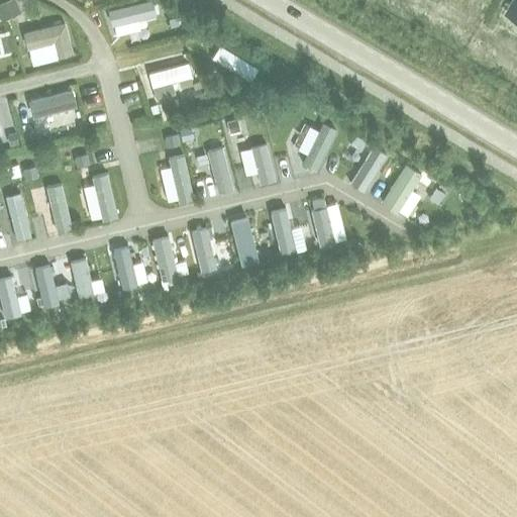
[(15,0),(7,0),(0,3),(0,8),(5,20),(21,12),(15,0)]
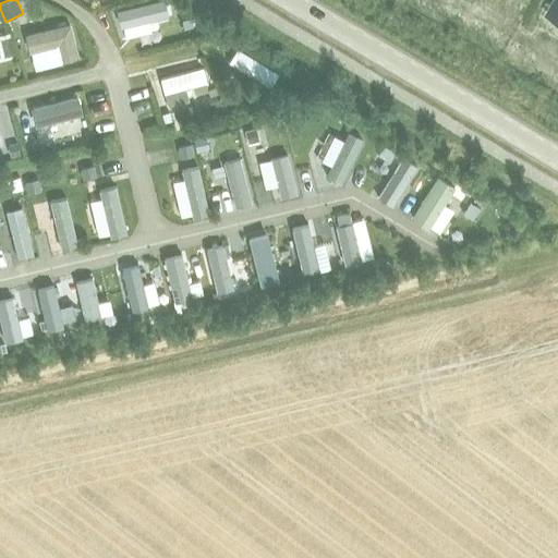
[(169,17),(165,0),(159,0),(117,11),(121,28),(169,17)]
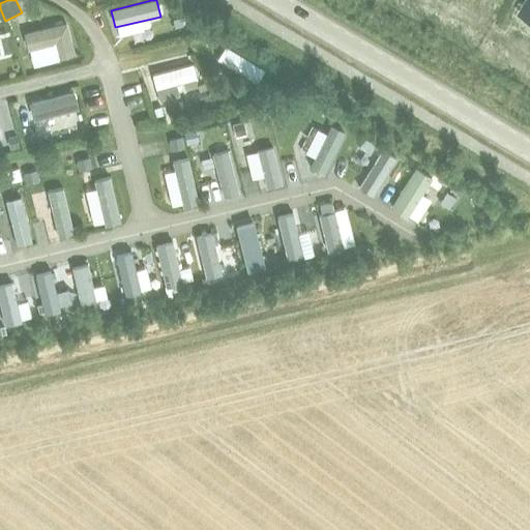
[(74,53),(65,22),(23,32),(27,49),(53,41),(57,57),(74,53)]
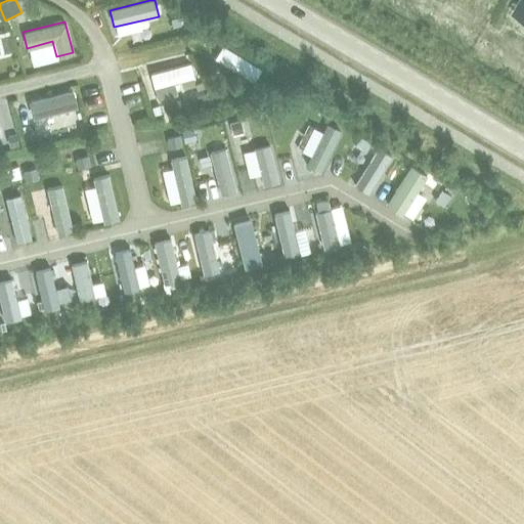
[(261,70),(222,46),(214,58),(253,82),(261,70)]
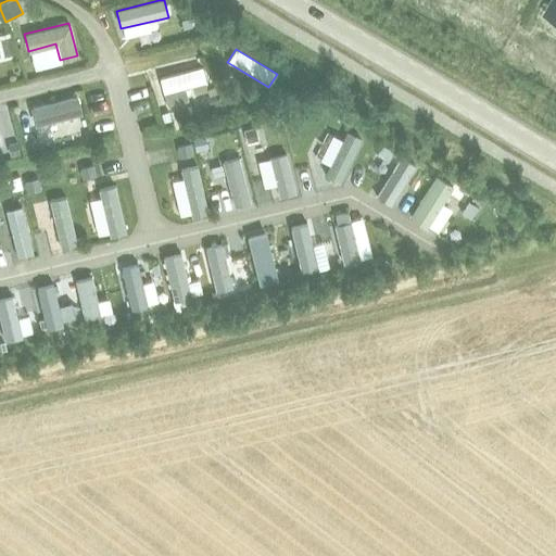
[(205,84),(202,68),(161,77),(164,92),(205,84)]
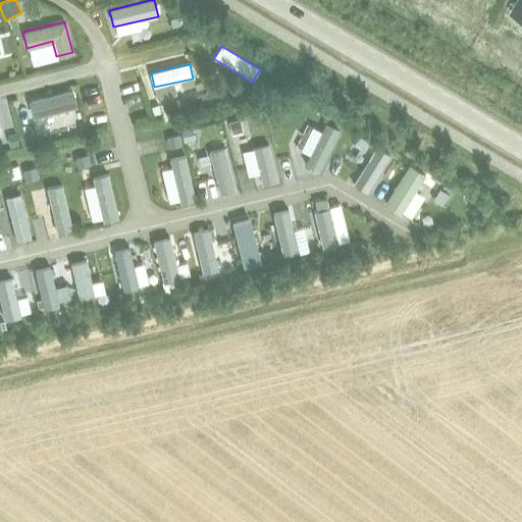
[(76,108),(71,91),(29,102),(34,119),(76,108)]
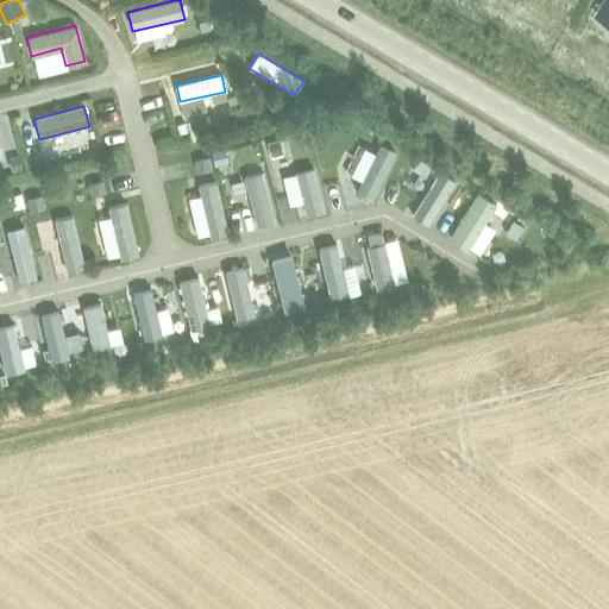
[(372,201),(396,154),(380,145),(356,193),(372,201)]
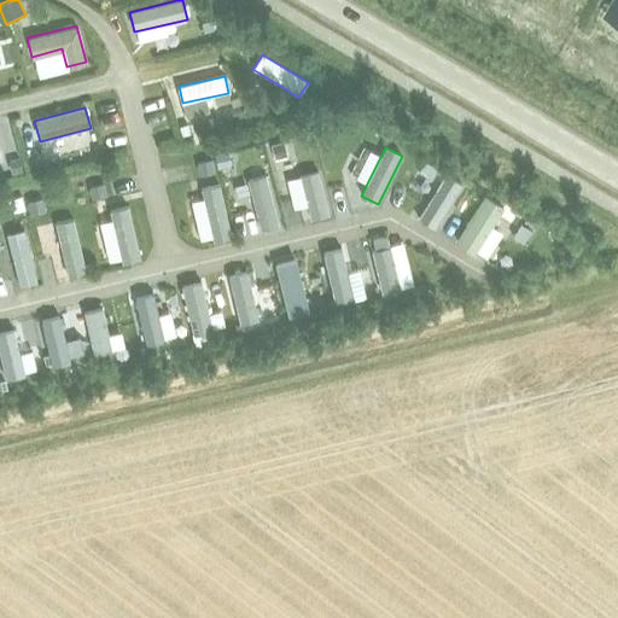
[(19,158),(9,161),(12,174),(23,172),(19,158)]
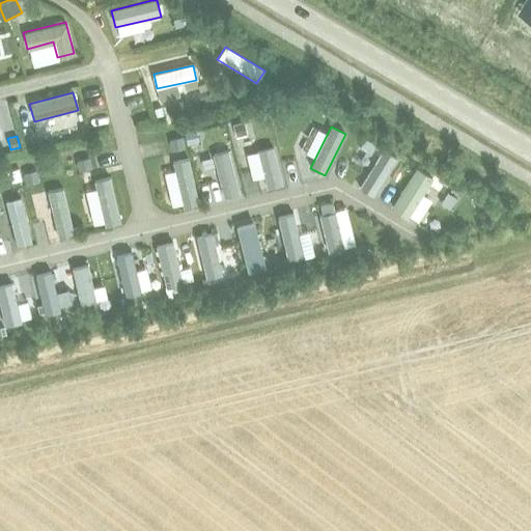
[(282,186),(273,147),(256,150),(266,190),(282,186)]
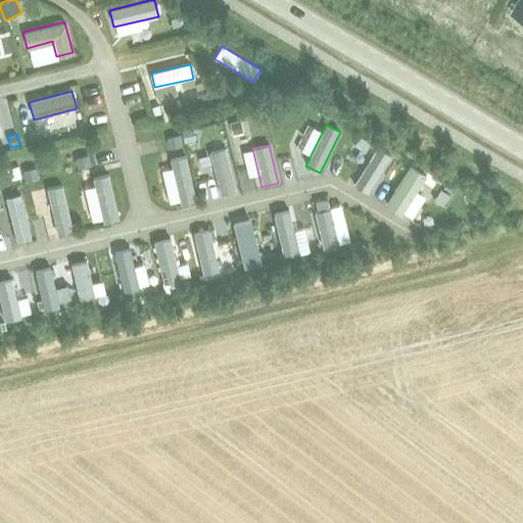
[(368,194),(390,156),(376,147),(353,186),(368,194)]
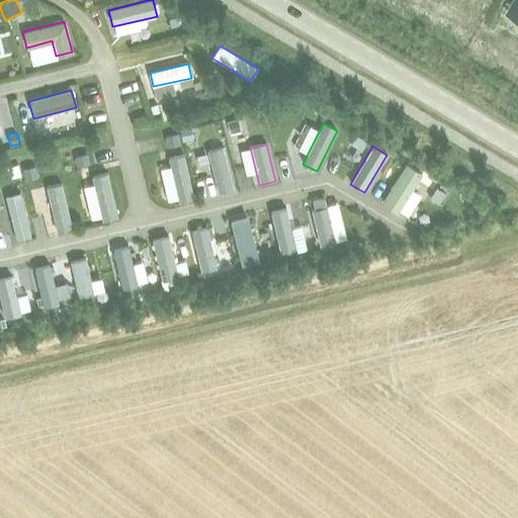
[(233,190),(222,147),(206,151),(218,194),(233,190)]
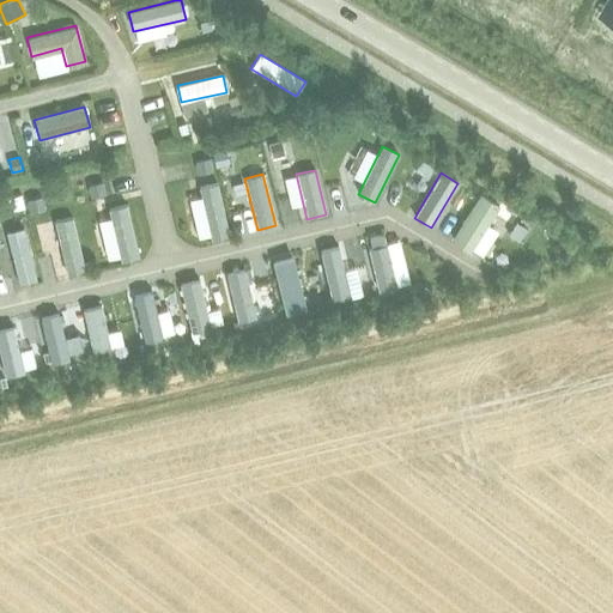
[(229,237),(216,183),(198,188),(211,241),(229,237)]
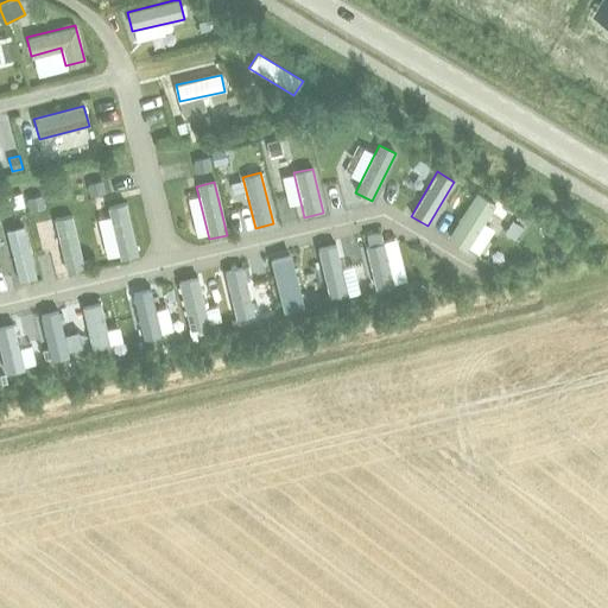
[(467,252),(495,206),(475,194),(448,241),(467,252)]
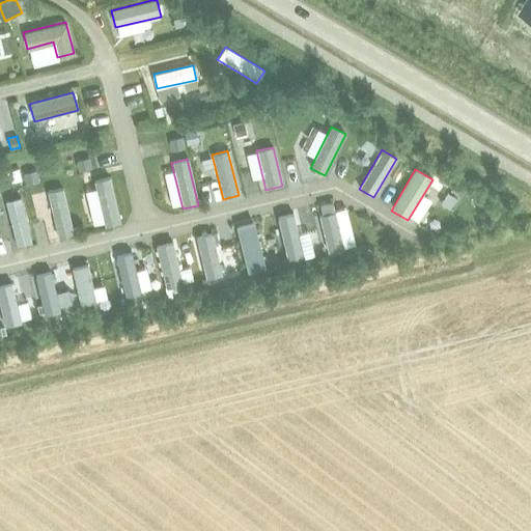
[(120,224),(109,178),(93,182),(105,228),(120,224)]
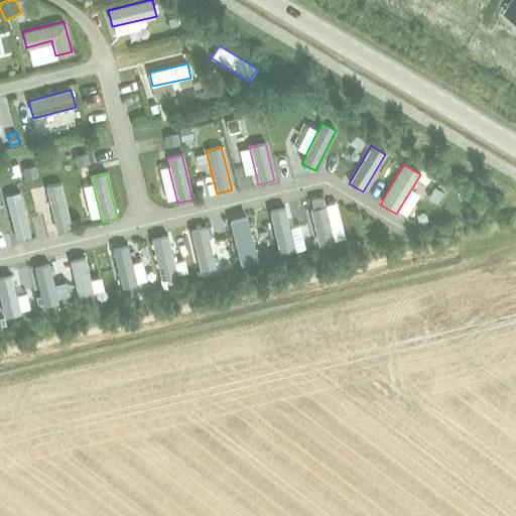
[(72,228),(61,183),(45,187),(56,232),(72,228)]
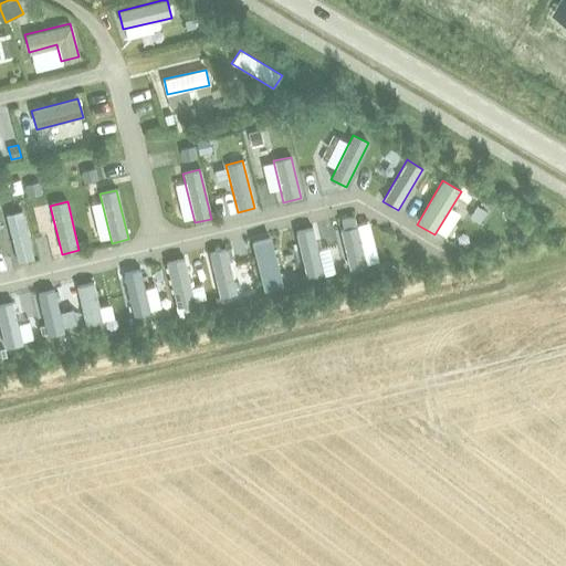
[(33,261),(21,212),(4,216),(16,265),(33,261)]
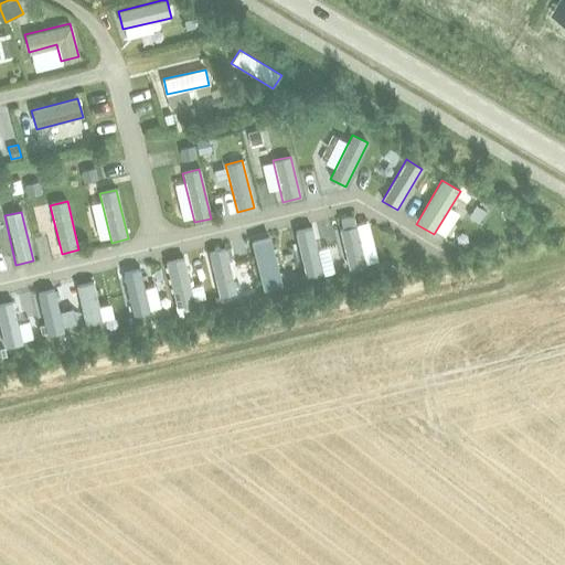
[(365,265),(355,226),(340,231),(350,269),(365,265)]
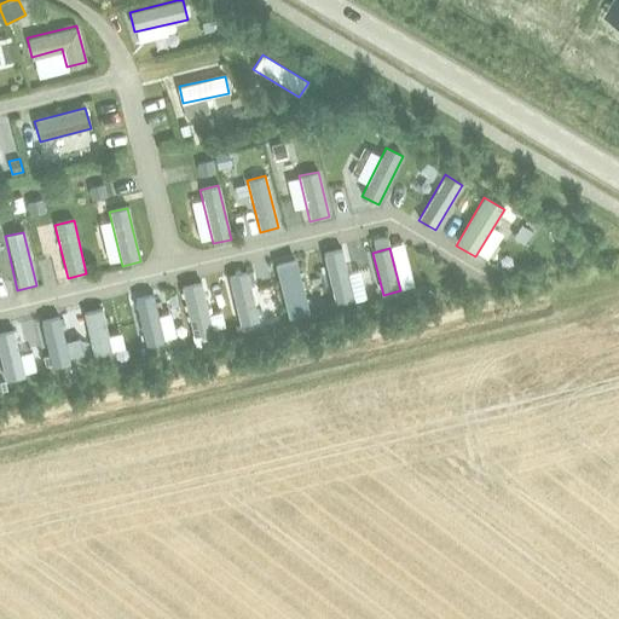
[(353,300),(341,249),(323,253),(335,305),(353,300)]
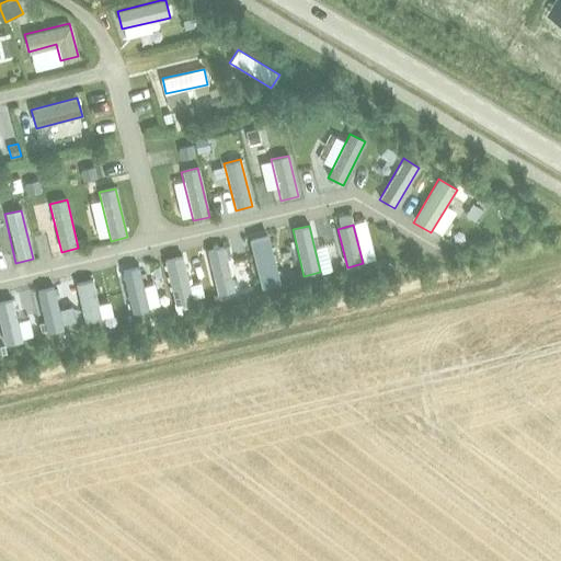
[(279,285),(267,237),(250,241),(262,289),(279,285)]
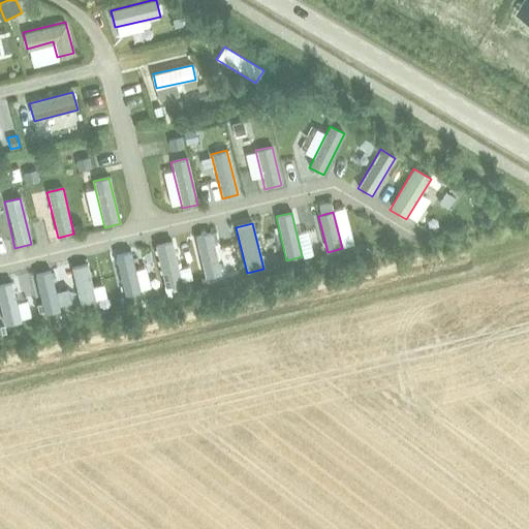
[(220,275),(211,234),(195,238),(205,278),(220,275)]
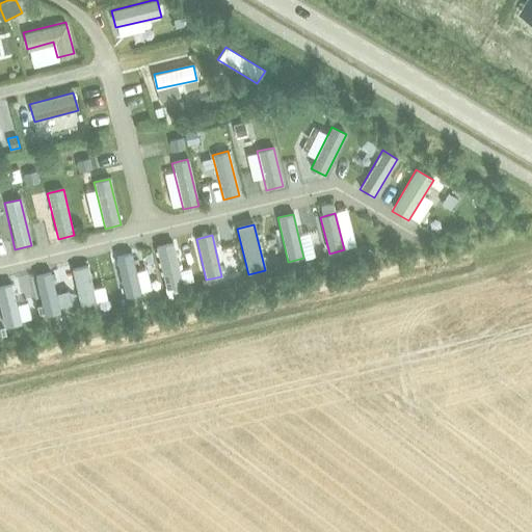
[(183,287),(173,243),(157,246),(166,290),(183,287)]
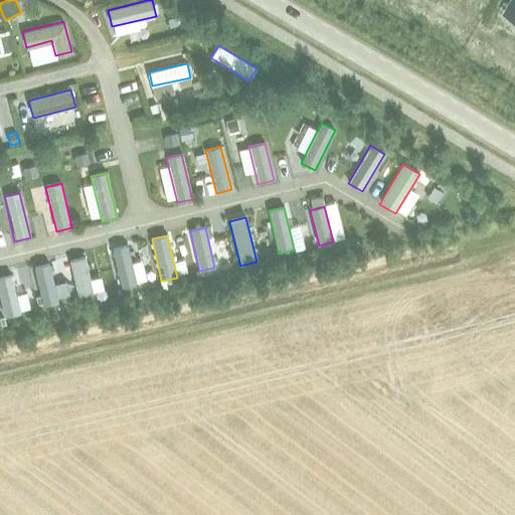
[(137,286),(127,246),(113,250),(122,289),(137,286)]
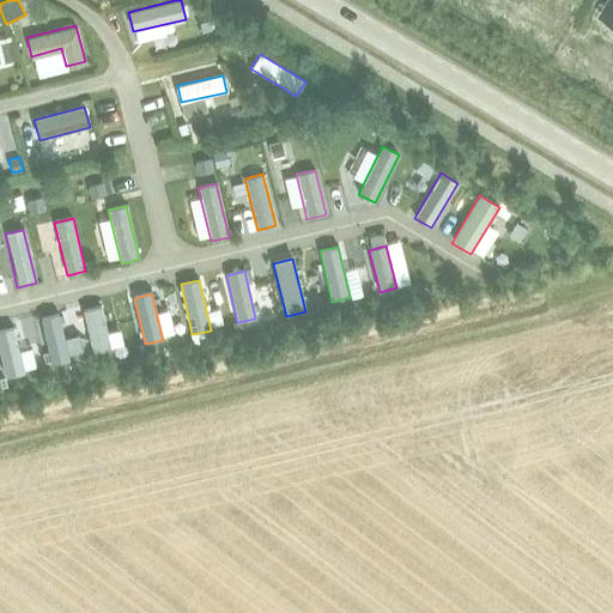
[(110,350),(101,308),(83,311),(92,354),(110,350)]
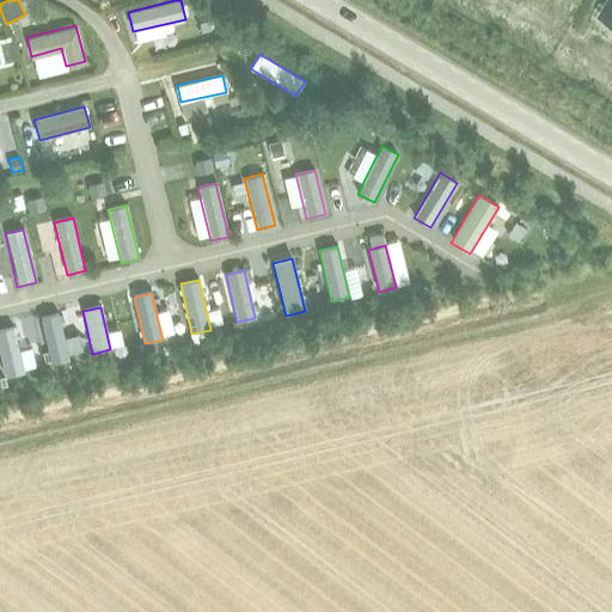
[(68,362),(57,313),(40,318),(50,366),(68,362)]
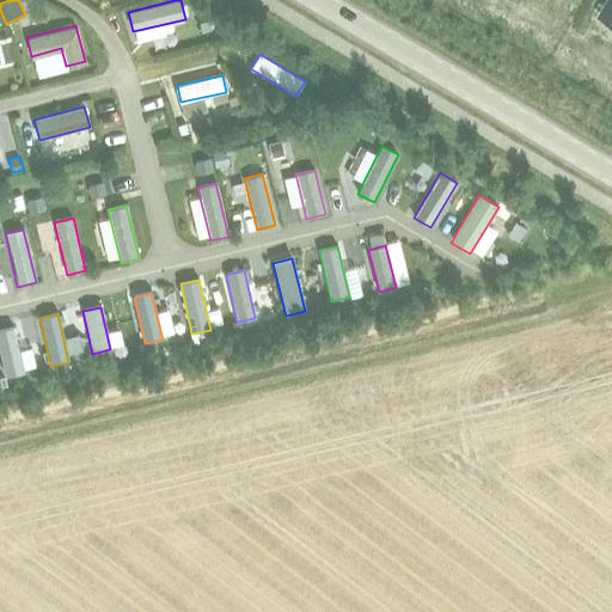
[(23,373),(12,328),(0,330),(0,359),(4,378),(23,373)]
